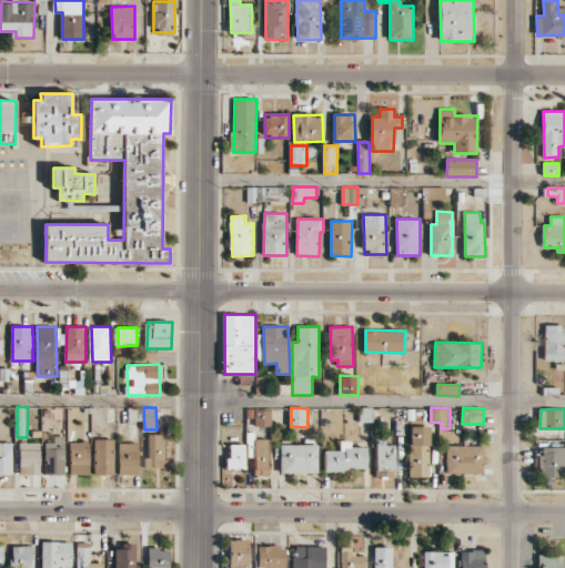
[(258,426),(273,426),(272,409),(256,411),(258,426)]
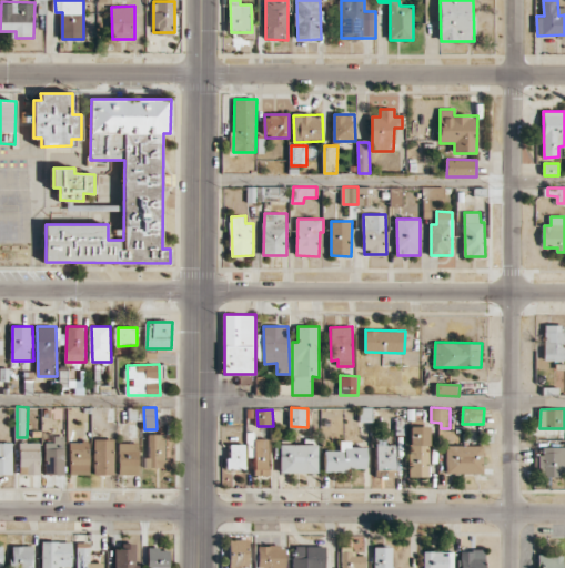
[(411,477),(431,476),(430,426),(410,426),(411,477)]
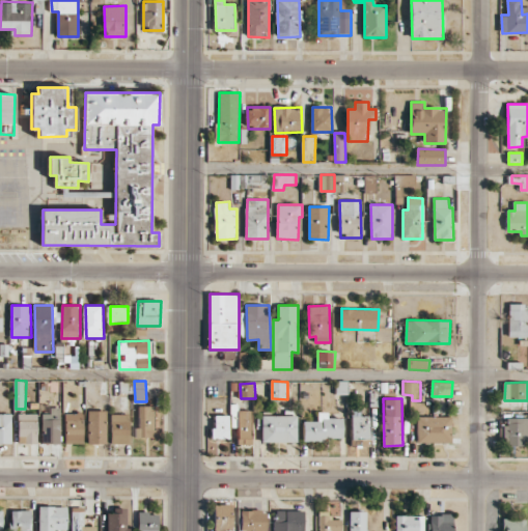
[(139,437),(156,438),(157,406),(139,406),(139,437)]
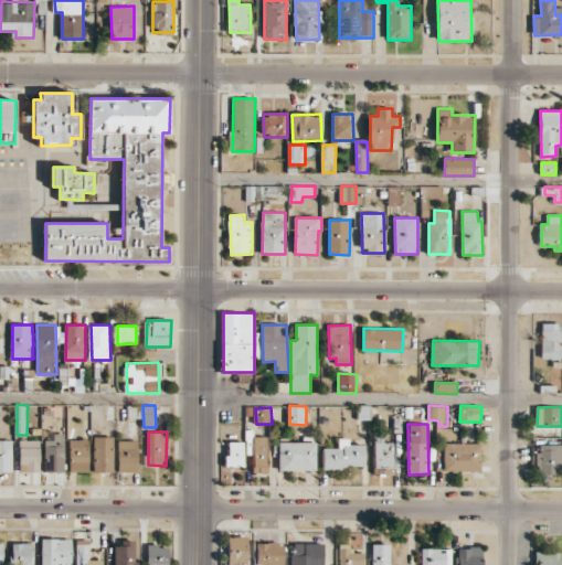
[(65,434),(46,434),(46,471),(65,471),(65,434)]
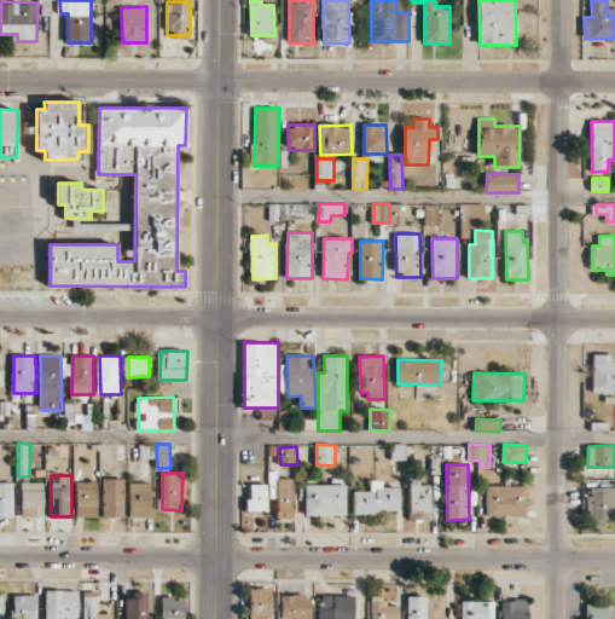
[(411,519),(433,520),(433,485),(423,484),(423,478),(412,476),(411,519)]
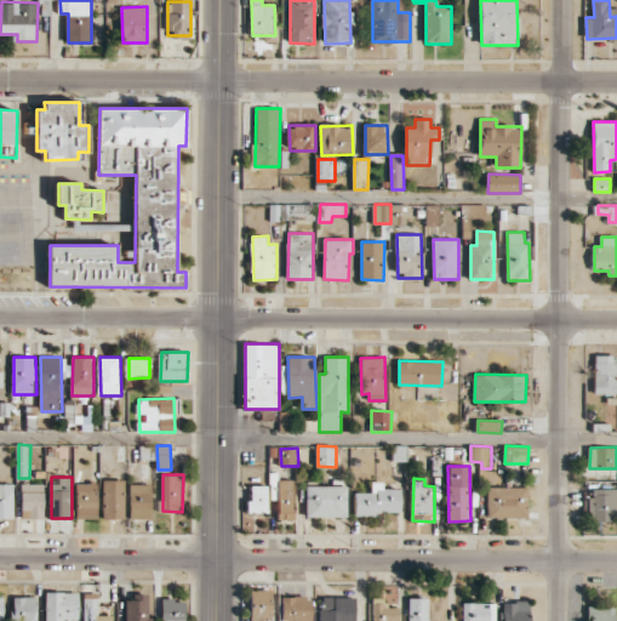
[(297,519),(296,479),(280,480),(280,520),(297,519)]
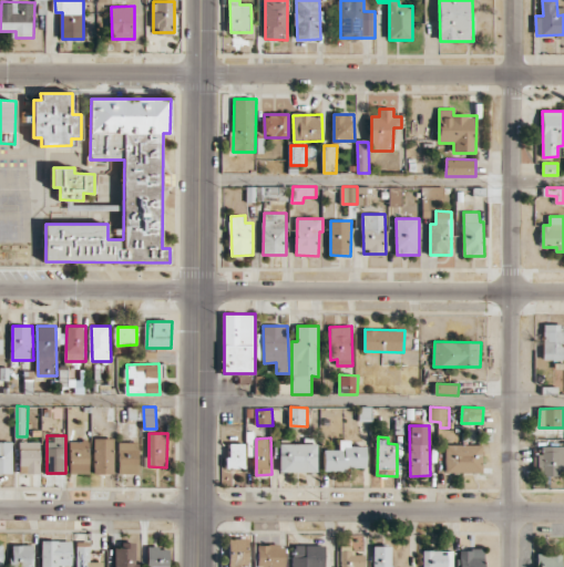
[(95,474),(115,474),(115,439),(95,439),(95,474)]
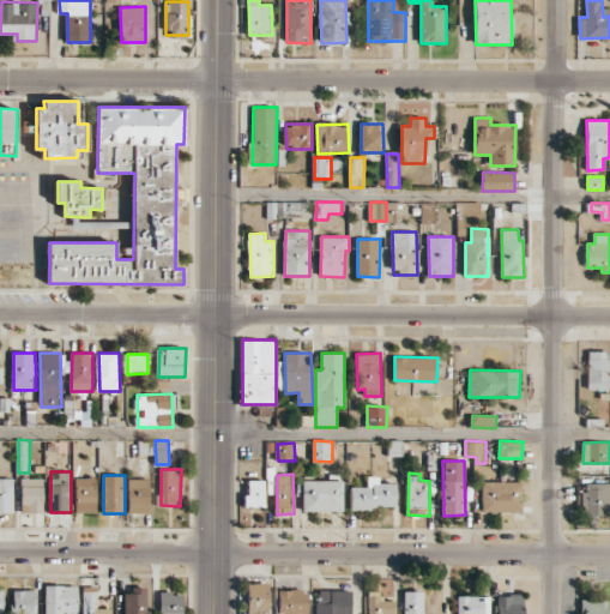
[(352,487),(352,509),(397,510),(398,483),(381,483),(381,476),(369,476),(369,487),(352,487)]
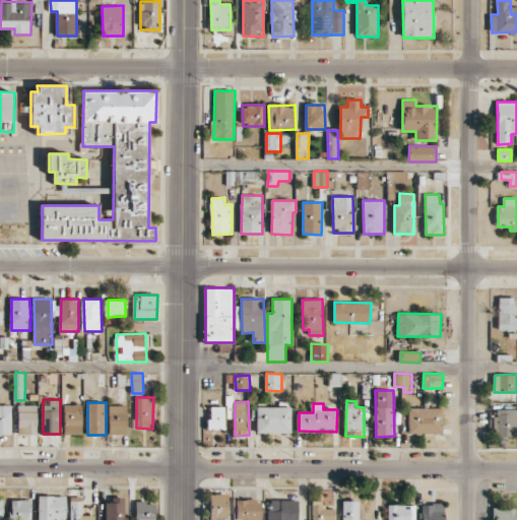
[(0,434),(12,435),(12,405),(0,404),(0,434)]
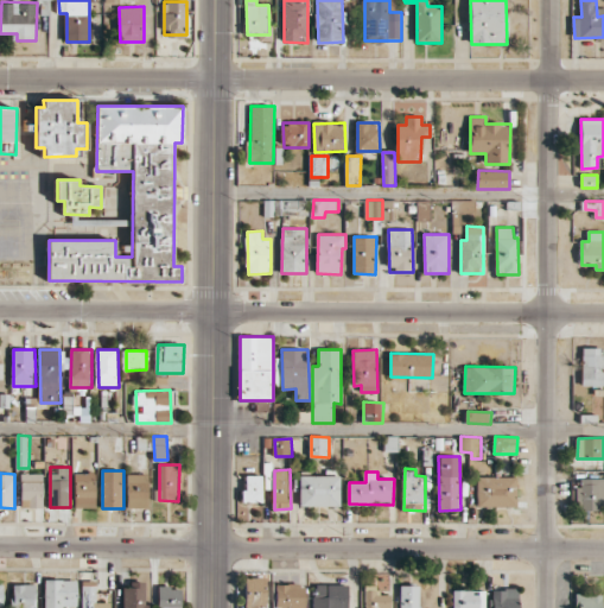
[(23,507),(44,507),(44,474),(23,473),(23,507)]
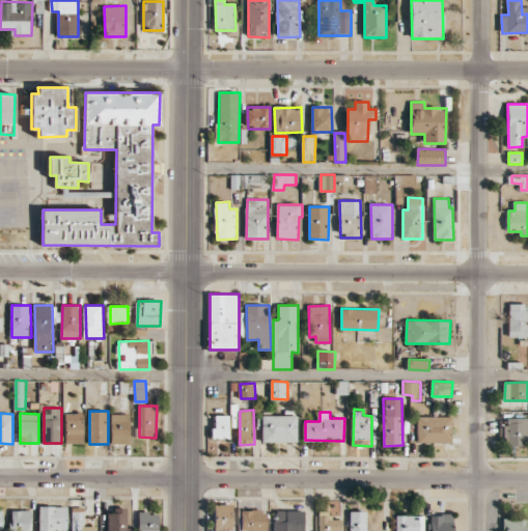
[(85,443),(84,413),(66,413),(66,444),(85,443)]
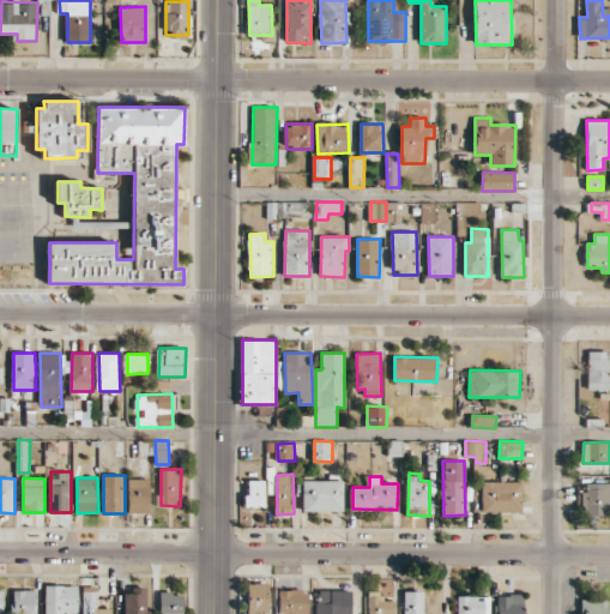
[(151,513),(151,479),(131,479),(130,513),(151,513)]
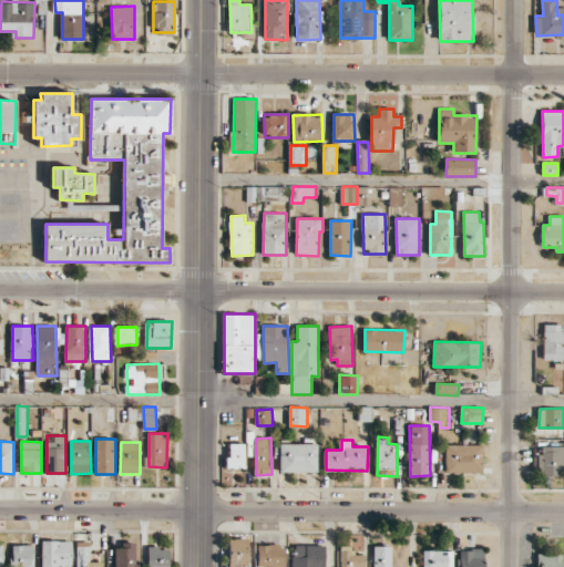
[(246,443),(232,443),(232,457),(227,457),(227,468),(247,468),(246,443)]
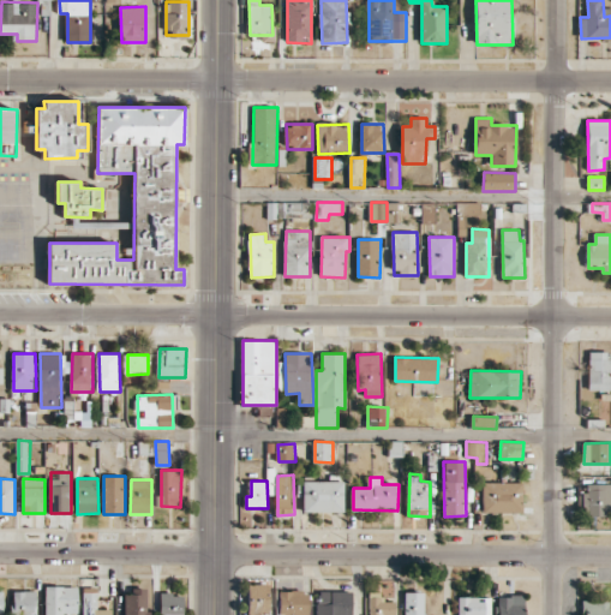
[(305,512),(345,512),(345,481),(305,481),(305,512)]
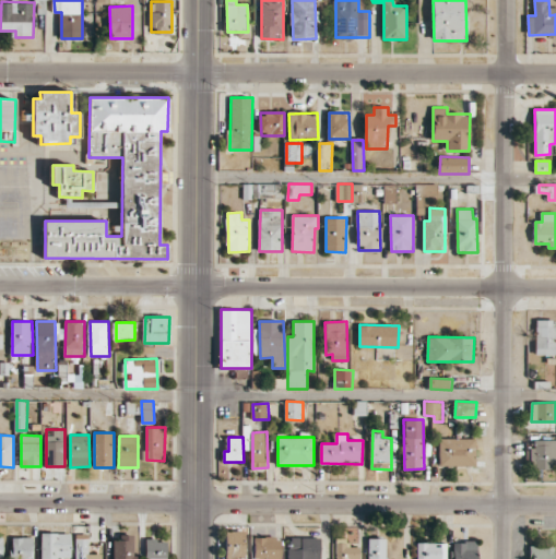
[(476,438),(440,439),(441,466),(477,465),(476,438)]
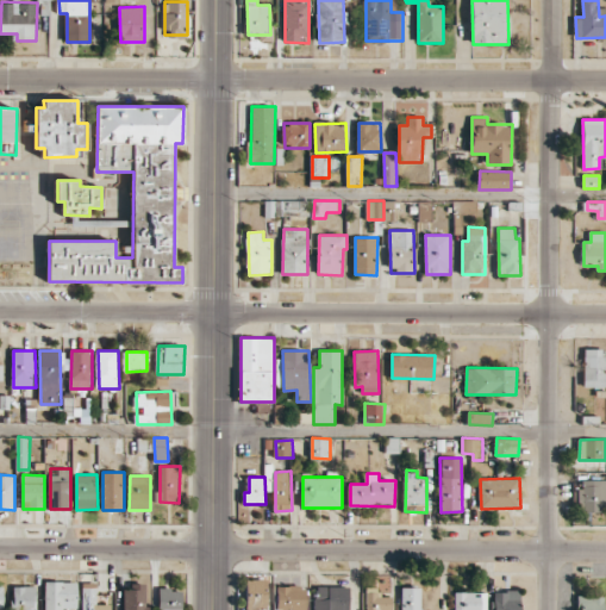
[(580,480),(580,511),(605,512),(605,480),(580,480)]
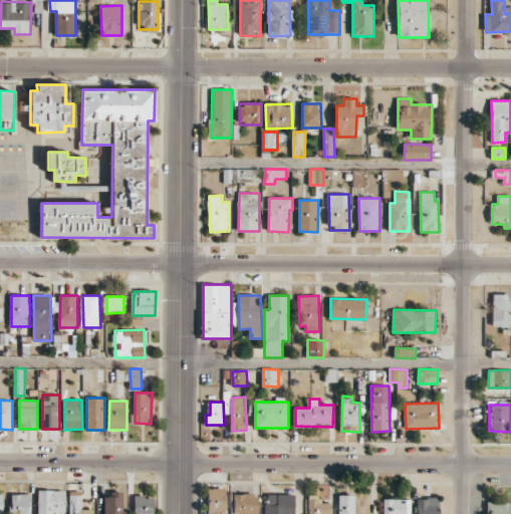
[(226,488),(209,489),(209,513),(227,513),(226,488)]
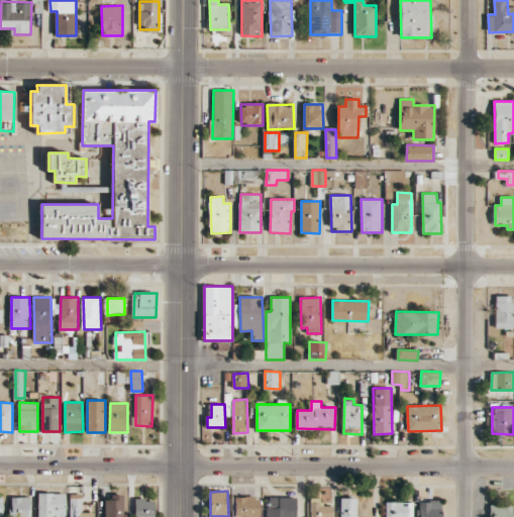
[(67,494),(39,493),(38,516),(54,516),(54,515),(67,515),(67,494)]
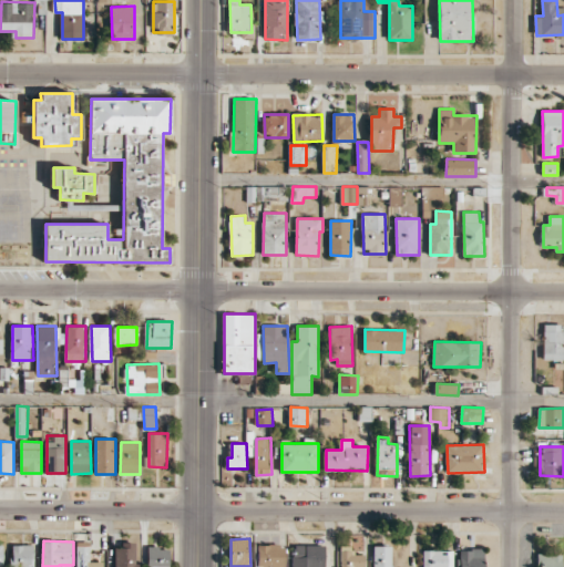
[(140,566),(141,564),(136,564),(136,543),(118,542),(116,566),(140,566)]
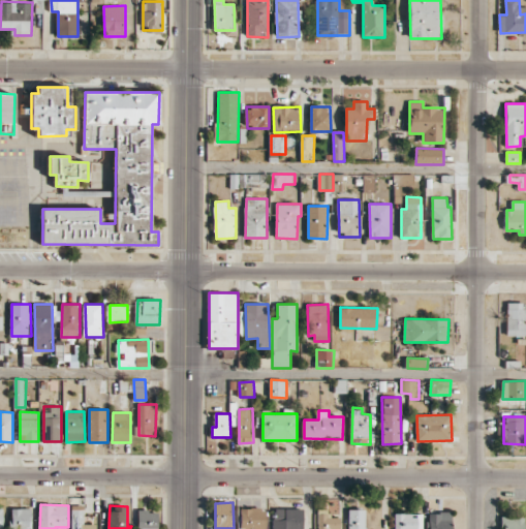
[(97,528),(98,518),(87,518),(87,506),(73,506),(72,528),(97,528)]
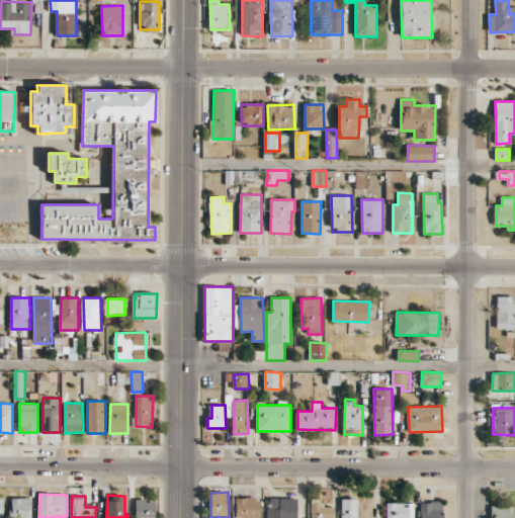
[(31,517),(31,498),(11,498),(10,517),(31,517)]
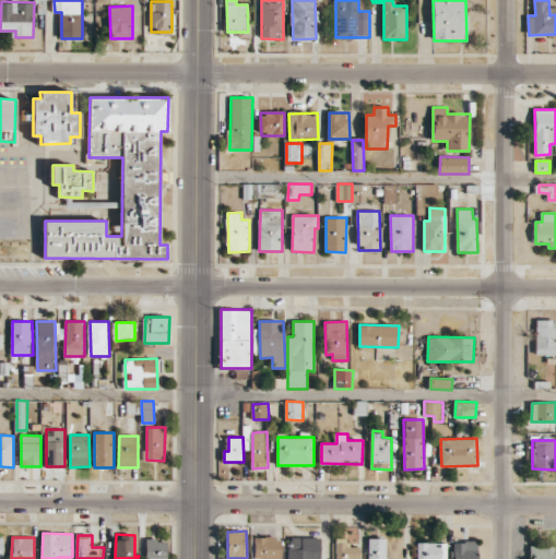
[(256,537),(256,558),(282,558),(282,537),(256,537)]
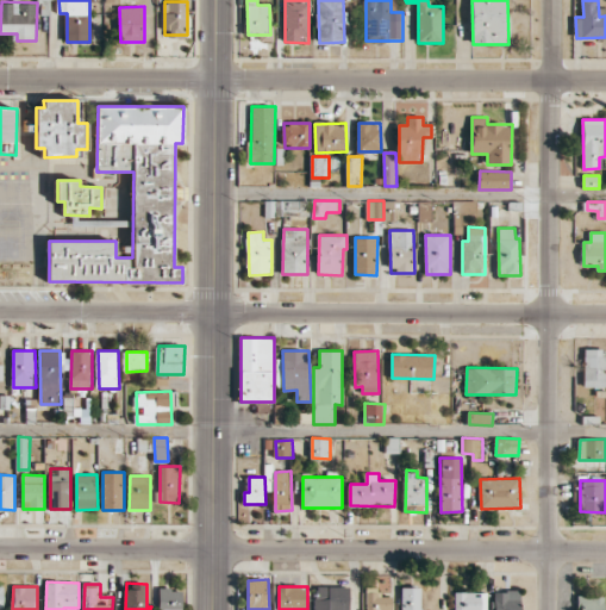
[(349,609),(350,586),(317,586),(316,609),(349,609)]
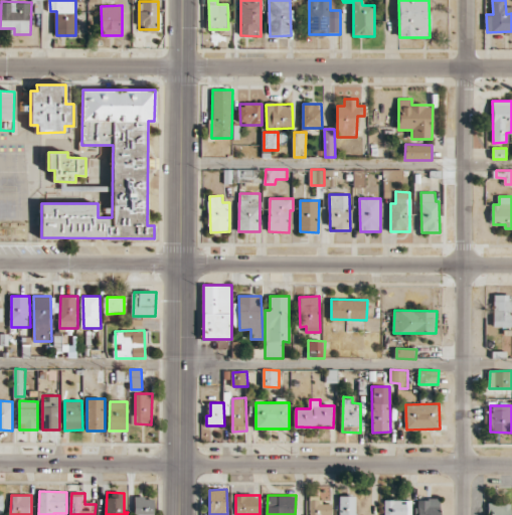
[(155,514),(155,499),(146,499),(146,496),(137,496),(136,514),(155,514)]
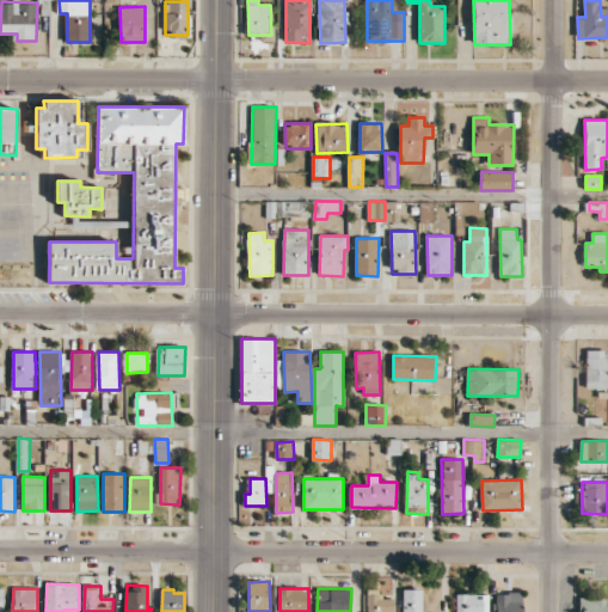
[(394,611),(394,599),(382,599),(382,589),(369,589),(368,611),(394,611)]
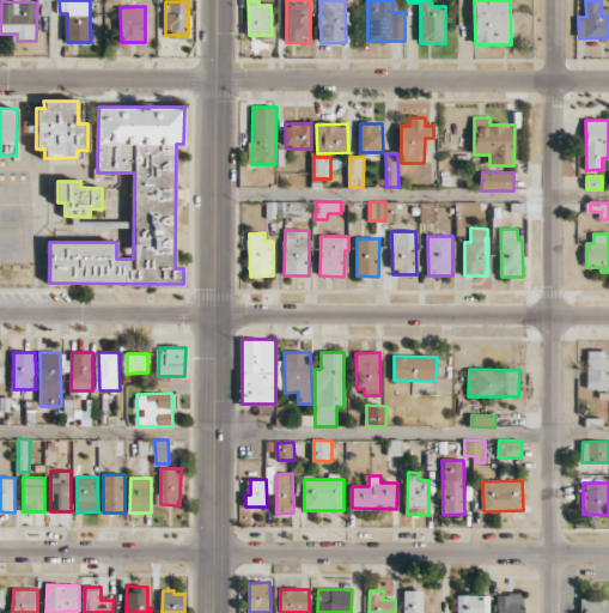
[(424,612),(425,590),(405,590),(405,612),(424,612)]
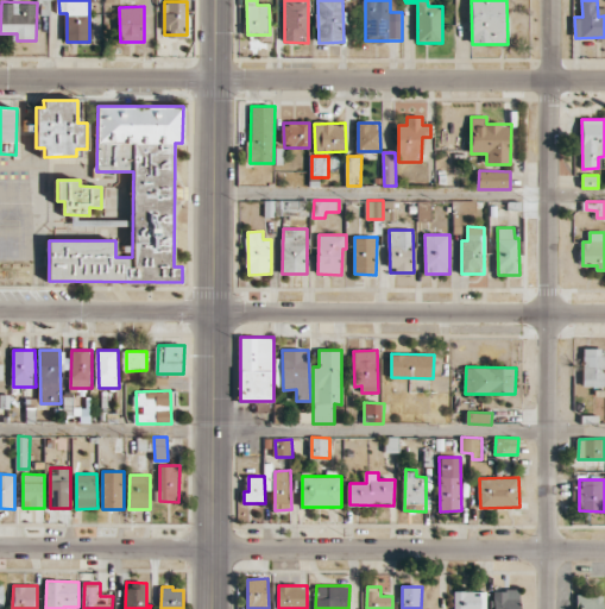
[(495,608),(521,608),(521,590),(496,590),(495,608)]
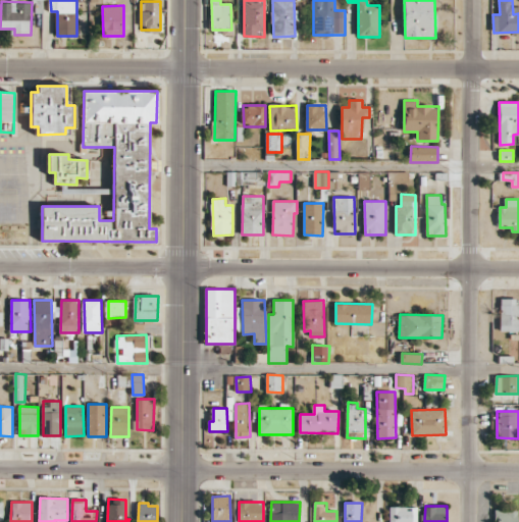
[(391,521),(418,521),(419,507),(392,507),(391,521)]
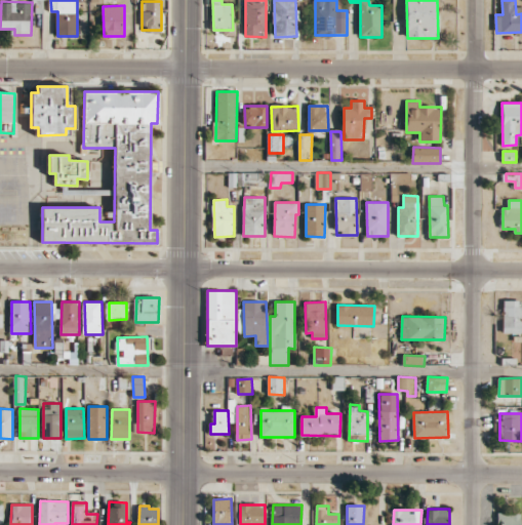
[(521,524),(521,514),(502,514),(500,524),(521,524)]
